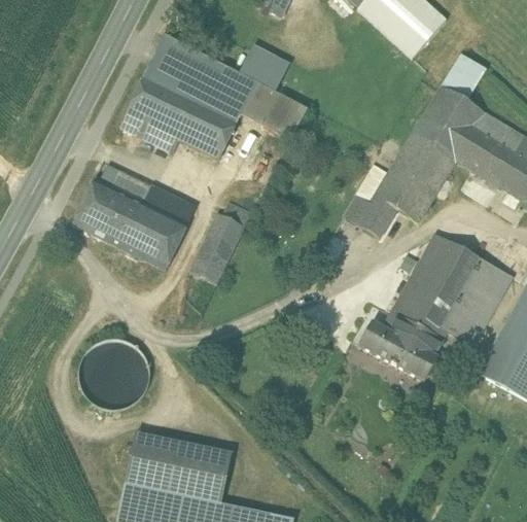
[(255,0),(254,2),(281,14),(288,0),(255,0)]
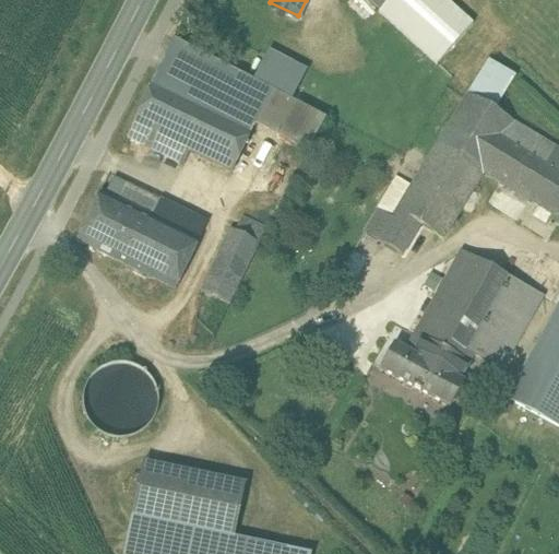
[(367,18),(380,3),(376,0),(347,0),(367,18)]
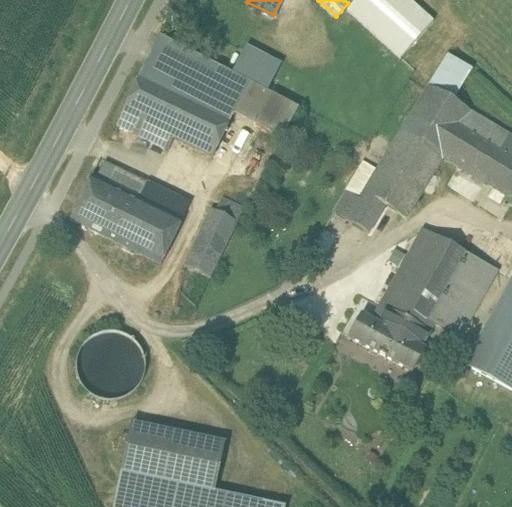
[(344,0),(348,3),(355,9),(363,0),(344,0)]
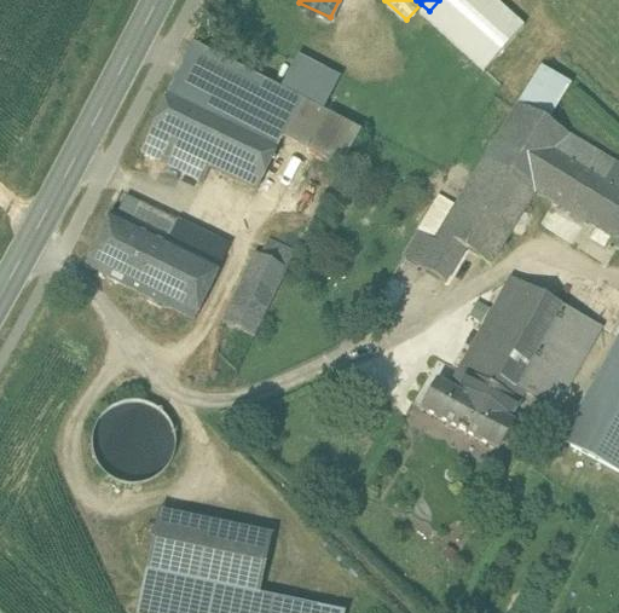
[(284,86),(192,38),(140,145),(203,175),(209,162),(256,185),(282,134),(341,162),(360,126),(284,86)]
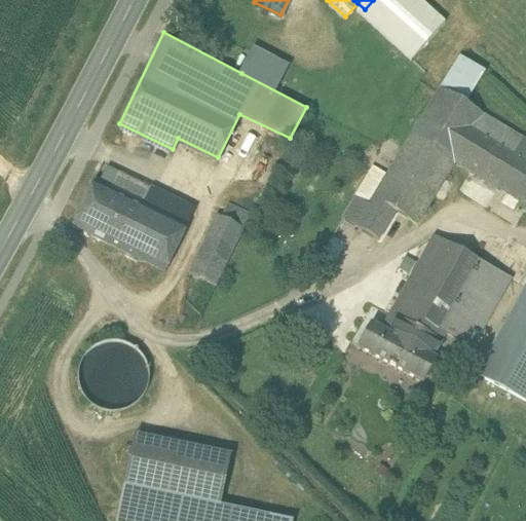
[(286,63),(255,46),(241,73),(272,88),(286,63)]
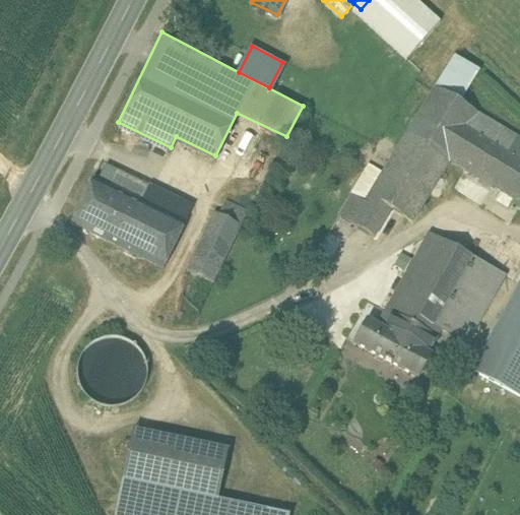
[(476,65),(455,52),(436,82),(457,97),(476,65)]
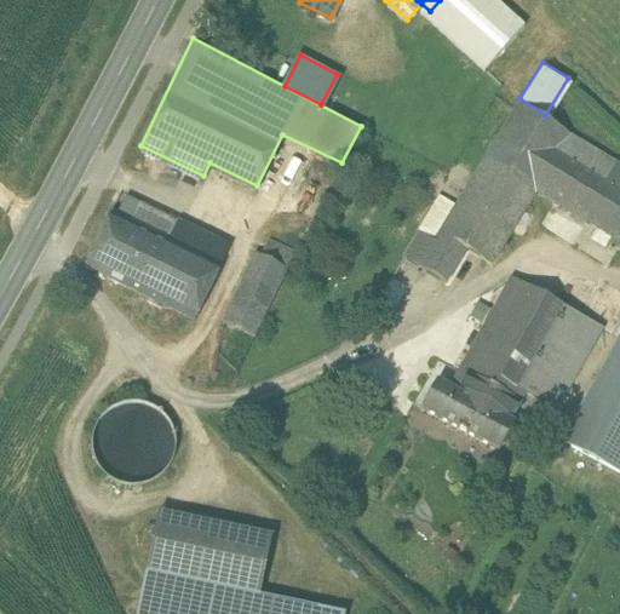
[(520,98),(441,228),(466,244),(492,259),(537,187),(570,130),(545,115),(520,98)]
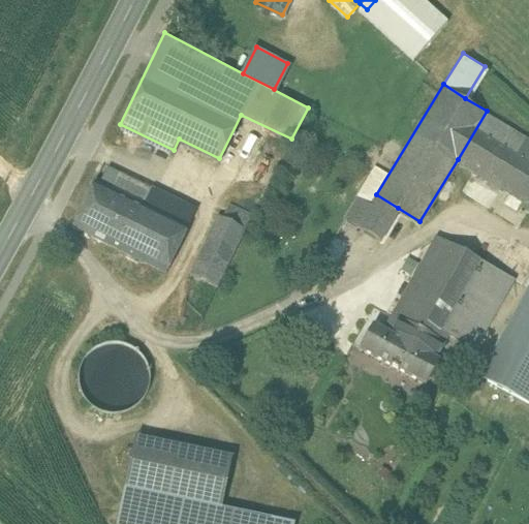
[(528,136),(487,111),(458,159),(528,202),(528,136)]
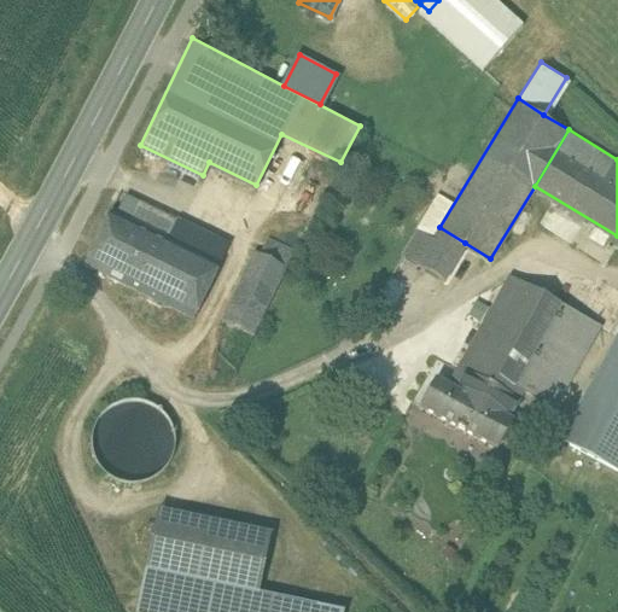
[(116,210),(168,235),(176,216),(124,191),(116,210)]
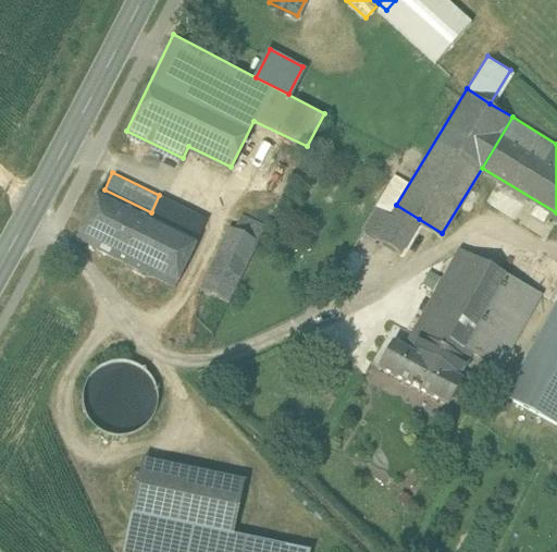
[(151,212),(104,189),(99,187),(76,235),(128,260),(151,212)]
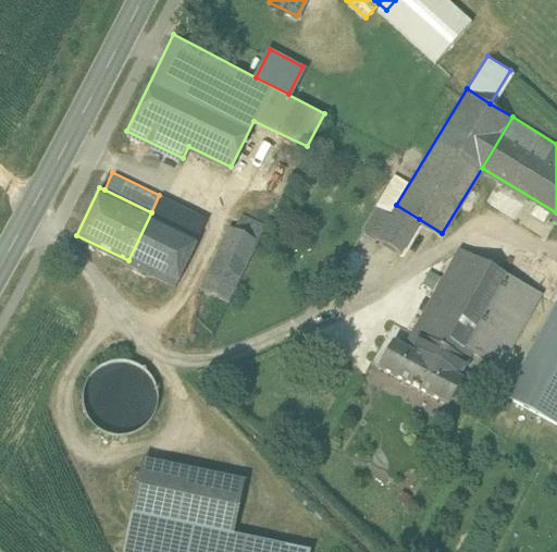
[(207,217),(160,194),(159,195),(151,212),(128,260),(175,283),(207,217)]
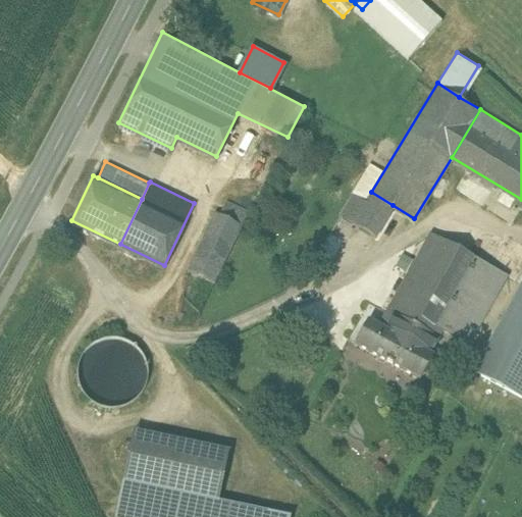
[(354,191),(341,212),(353,220),(366,198),(354,191)]
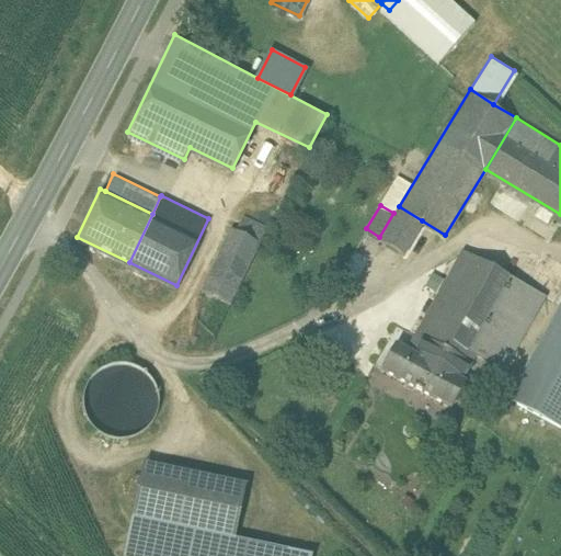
[(422,220),(399,206),(393,213),(379,237),(403,251),(422,220)]
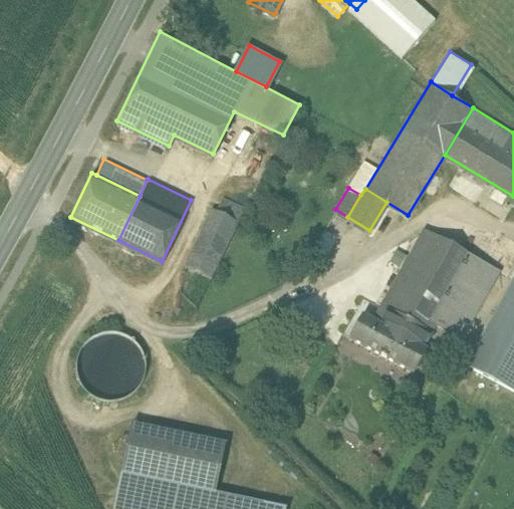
[(244,205),(223,195),(216,208),(238,219),(244,205)]
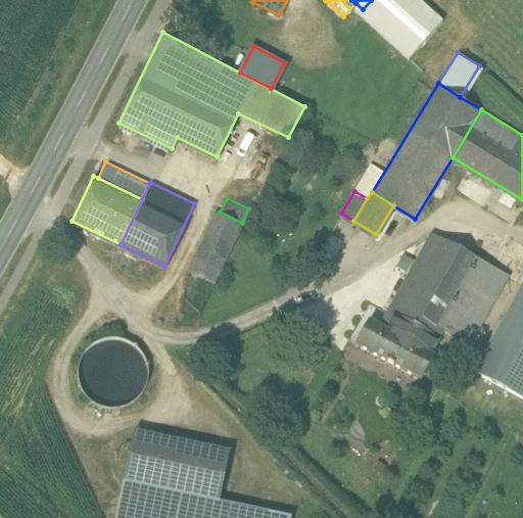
[(216,209),(188,267),(214,280),(242,223),(220,212),(216,209)]
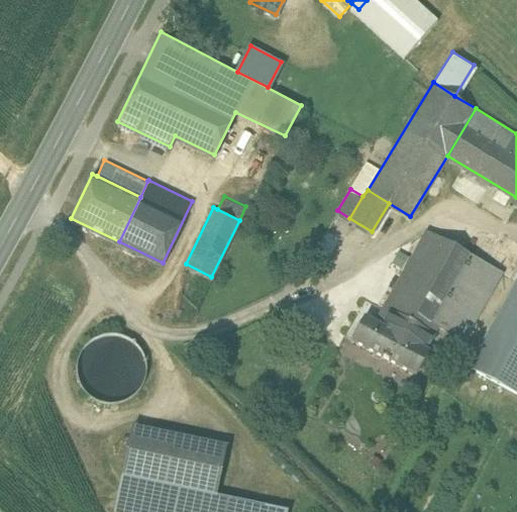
[(425,229),(383,305),(389,308),(432,231),(427,228),(425,229)]
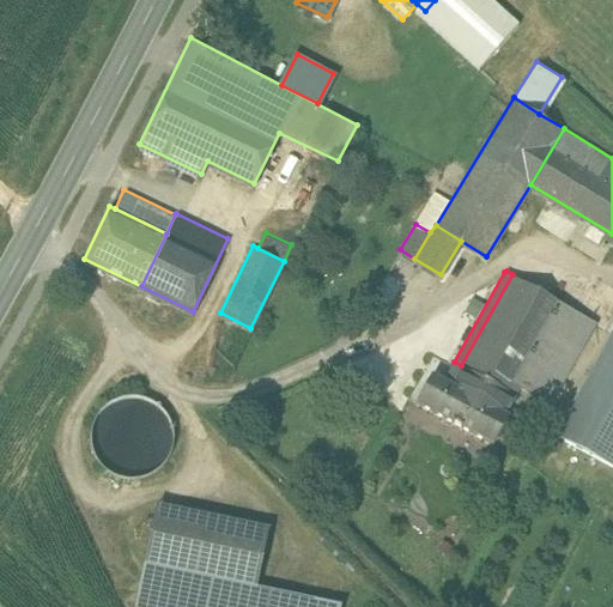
[(565,303),(513,274),(461,365),(453,382),(504,411),(520,383),(565,303)]
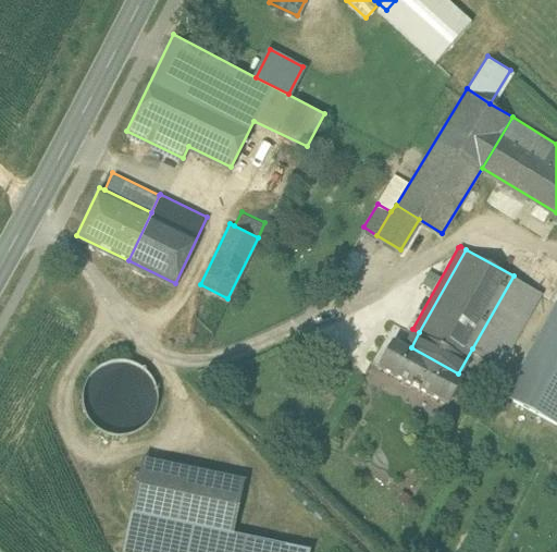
[(514,276),(472,348),(498,364),(541,290),(514,276)]
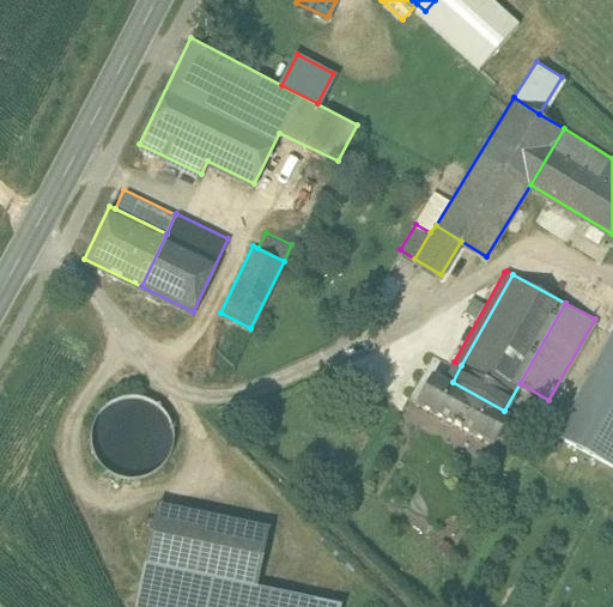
[(612,327),(612,328),(556,431),(612,461),(612,327)]
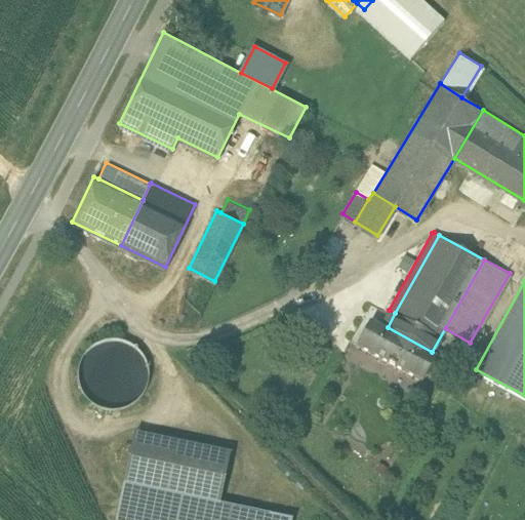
[(388,327),(370,318),(357,341),(422,376),(436,354),(432,352),(388,327)]
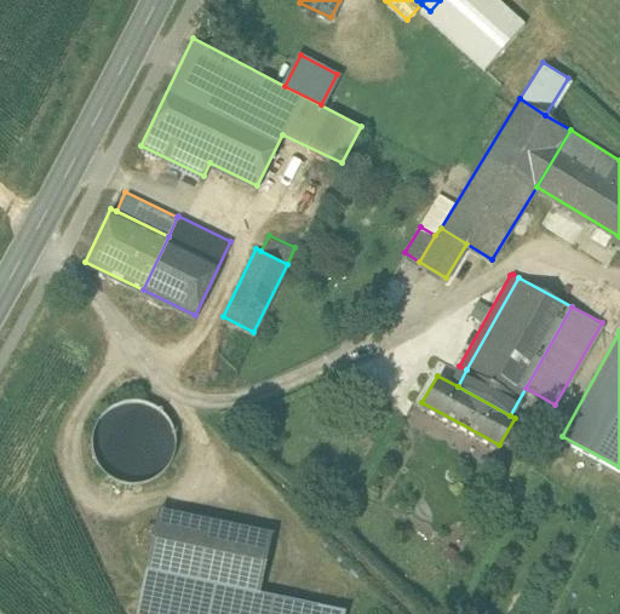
[(173,454),(176,437),(172,422),(164,408),(149,400),(133,396),(118,400),(103,409),(95,423),(92,439),(95,454),(104,469),(118,477),(135,480),(150,477),(164,468),(173,454)]
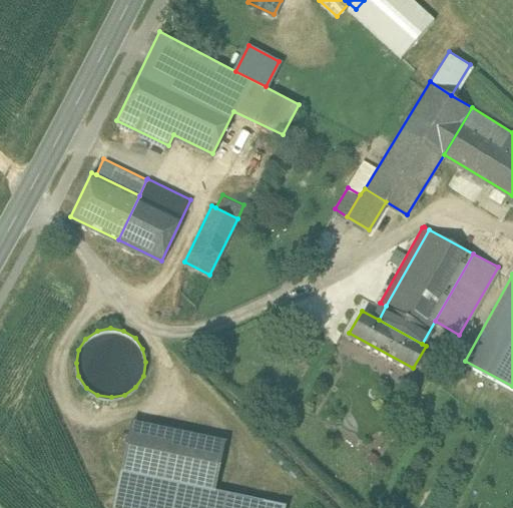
[(225,439),(131,419),(121,468),(214,488),(225,439)]
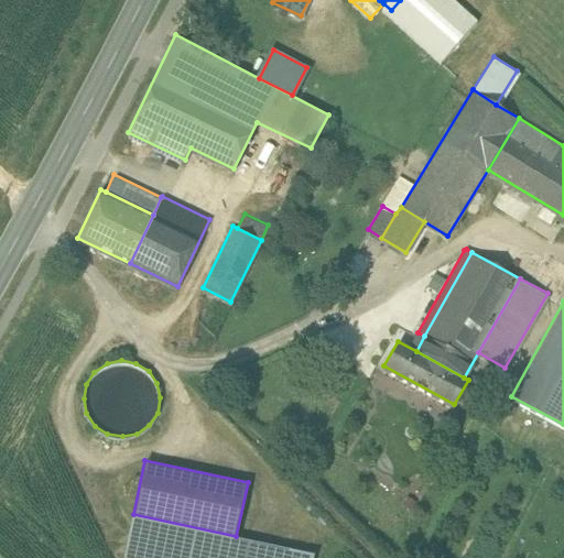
[(236,536),(133,514),(123,557),(128,557),(312,557),(314,553),(236,536)]
